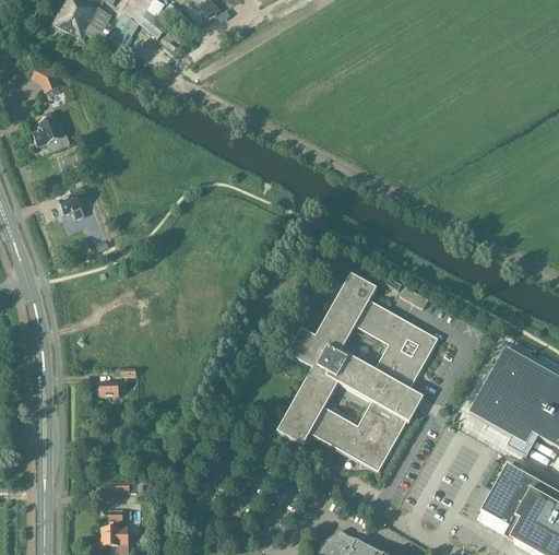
[(64,0),(54,22),(83,38),(86,32),(98,38),(111,14),(85,0),(64,0)]
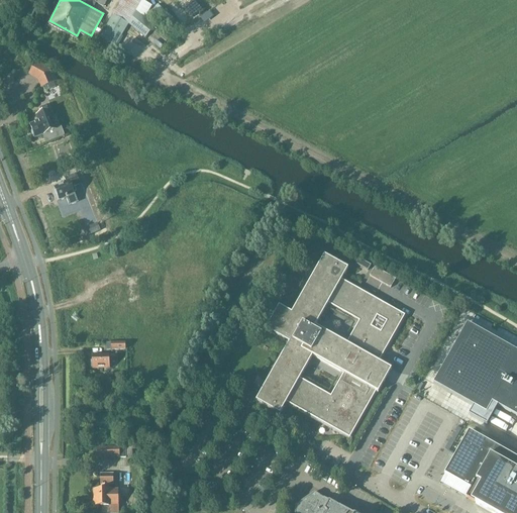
[(145,35),(156,23),(144,15),(151,3),(146,0),(121,0),(100,34),(115,43),(128,21),(145,35)]
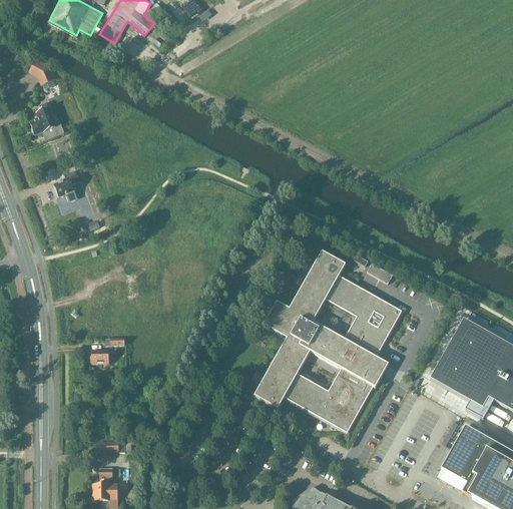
[(49,66),(35,58),(29,69),(39,74),(43,83),(56,77),(51,66),(49,67),(49,66)]
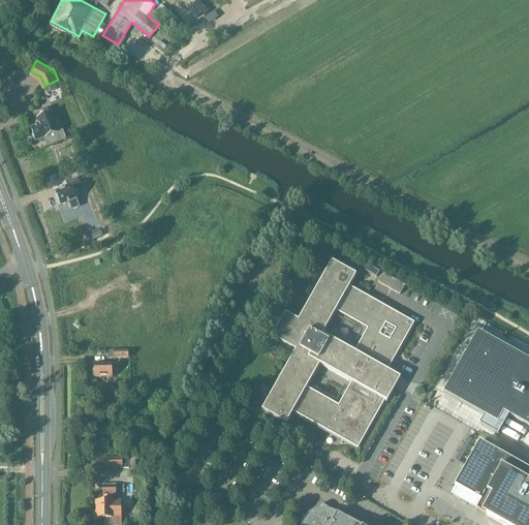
[(30,124),(33,130),(31,131),(34,137),(35,136),(35,137),(44,134),(45,136),(48,137),(50,139),(54,136),(55,134),(56,132),(55,130),(58,129),(49,106),(45,107),(45,105),(41,107),(43,113),(37,115),(39,121),(30,124)]
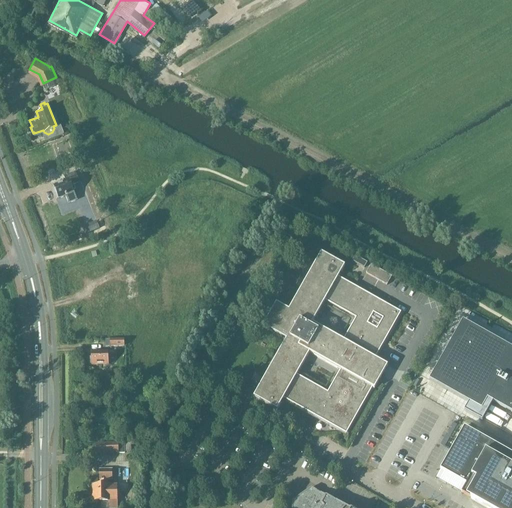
[(54,189),(57,195),(58,195),(58,196),(65,193),(68,200),(77,196),(71,182),(80,179),(75,168),(64,173),(66,178),(54,183),(54,185),(54,186),(55,189),(54,189)]
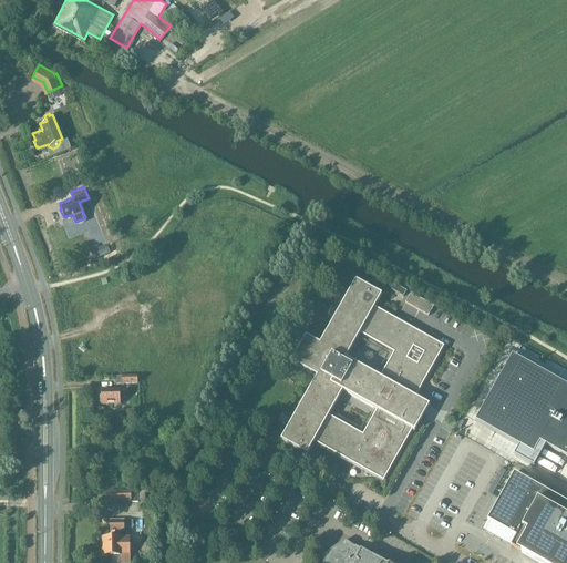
[(317,372),(280,437),(307,451),(313,438),(383,478),(412,427),(414,428),(430,401),(415,393),(444,343),(374,304),(382,290),(356,276),(320,339),(306,331),(291,358),(317,372)]
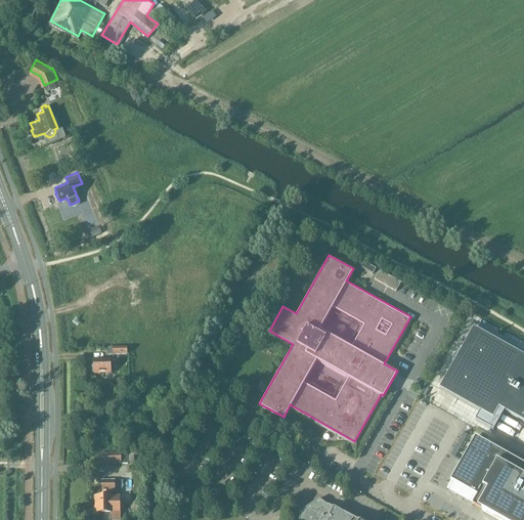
[(376,265),(363,258),(360,263),(373,270),(376,265)]
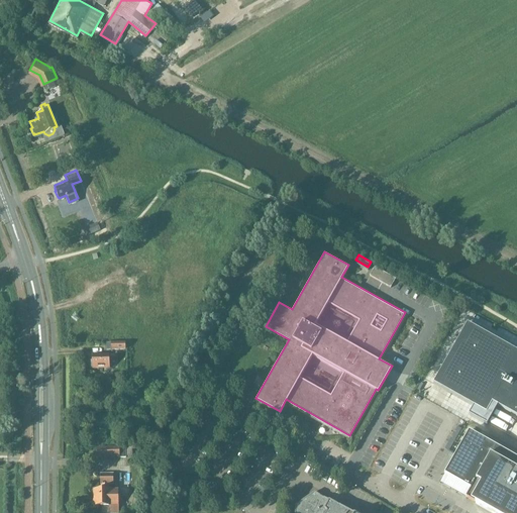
[(396,276),(375,264),(370,273),(391,285),(396,276)]
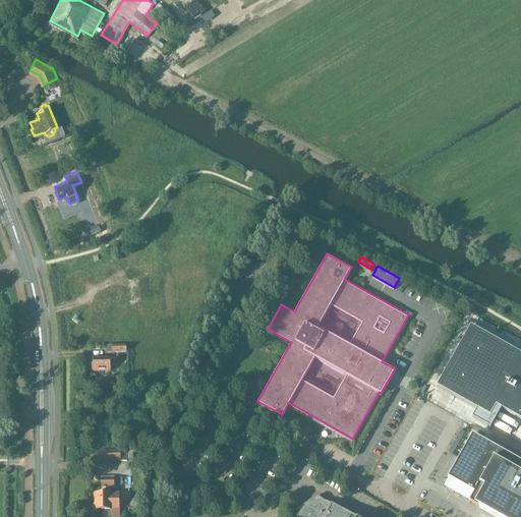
[(520,350),(471,323),(437,383),(490,413),(497,402),(520,415),(520,350)]
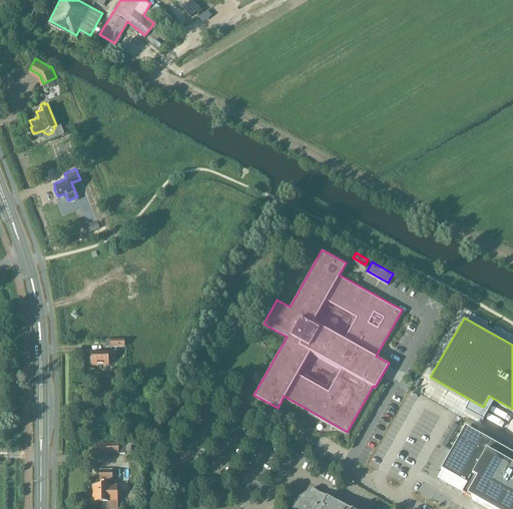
[(114,355),(114,349),(91,350),(91,355),(90,355),(90,361),(92,361),(92,362),(108,362),(108,355),(114,355)]
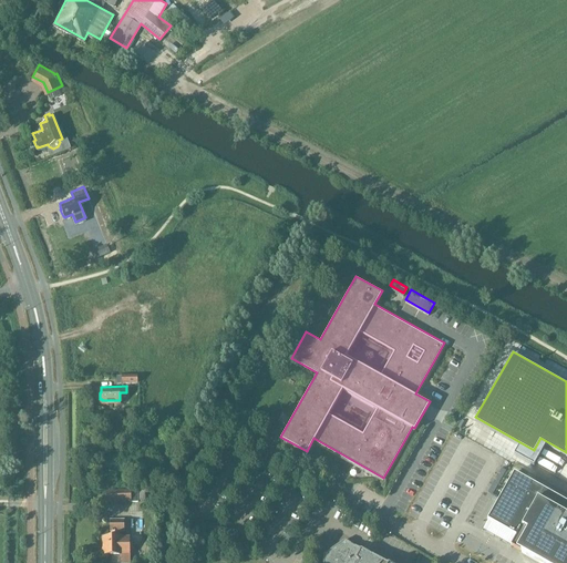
[(511,543),(547,562),(566,562),(566,499),(514,470),(487,517),(516,533),(511,543)]
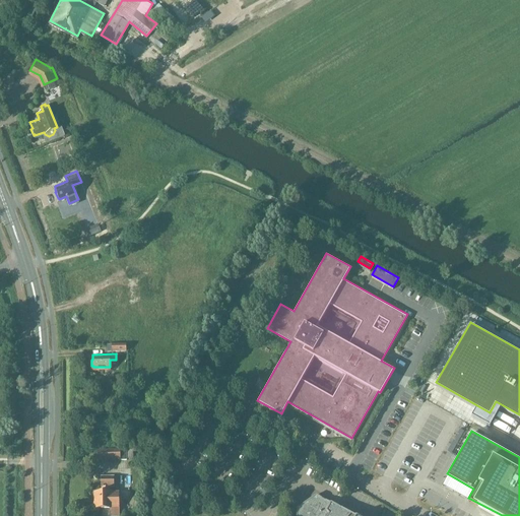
[(98,457),(120,456),(119,446),(96,448),(98,457)]
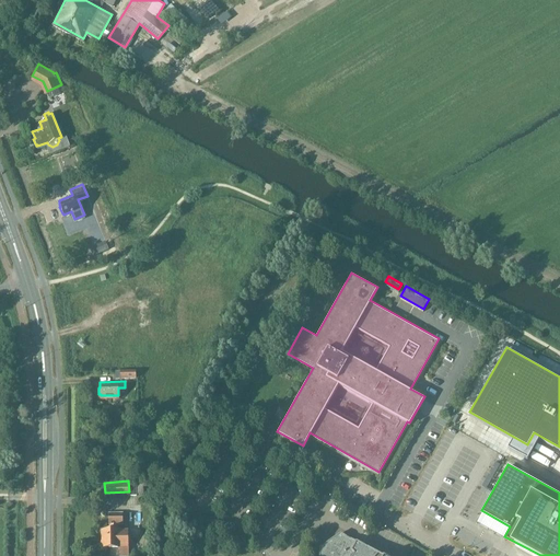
[(103,535),(102,537),(102,542),(103,543),(103,545),(104,545),(128,544),(128,528),(119,528),(118,528),(117,521),(123,521),(123,510),(109,510),(109,521),(111,521),(111,528),(103,528),(103,535)]
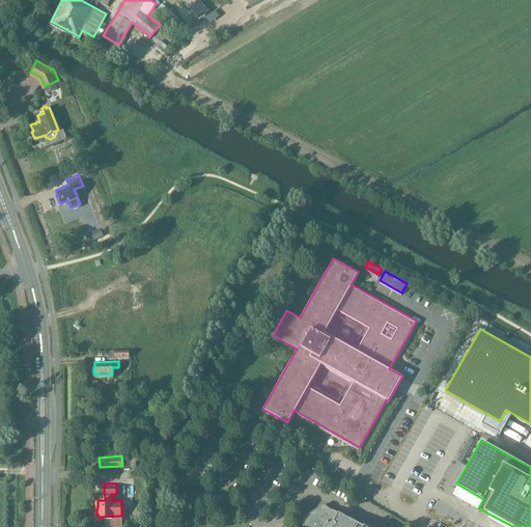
[(366,526),(323,502),(303,516),(302,526),(366,526)]
